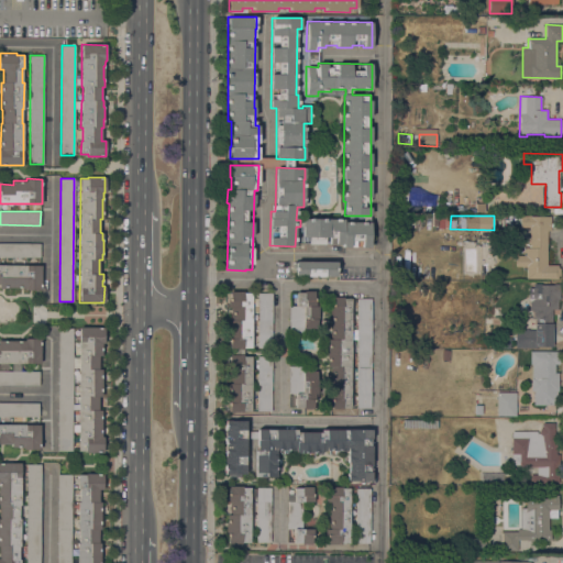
[(550,217),(550,231),(548,231),(547,265),(558,265),(558,267),(560,267),(560,279),(526,278),(526,266),(516,266),(516,255),(526,255),(526,247),(528,247),(528,241),(529,241),(530,228),(519,227),(519,216),(550,217)]
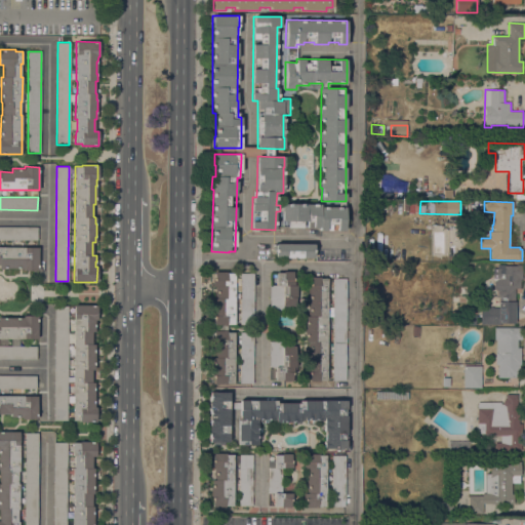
[(346,207),(345,231),(320,231),(320,228),(283,228),(283,220),(282,220),(282,203),(320,204),(320,207),(338,207),(345,207),(346,207)]
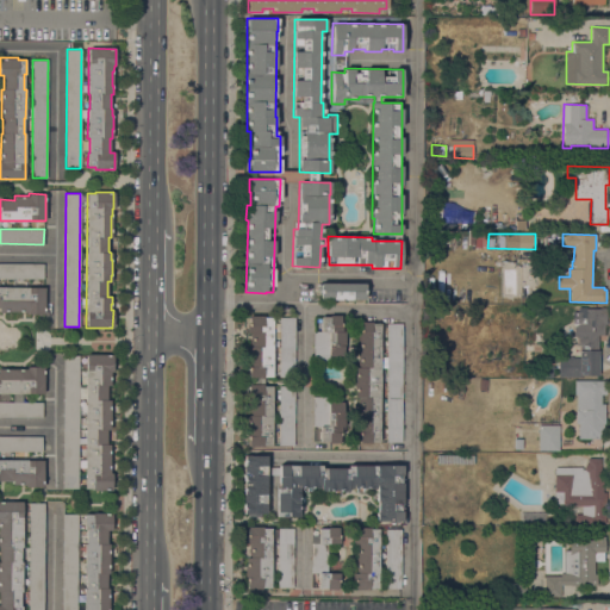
[(0,263),(43,263),(43,279),(0,278),(0,263)]
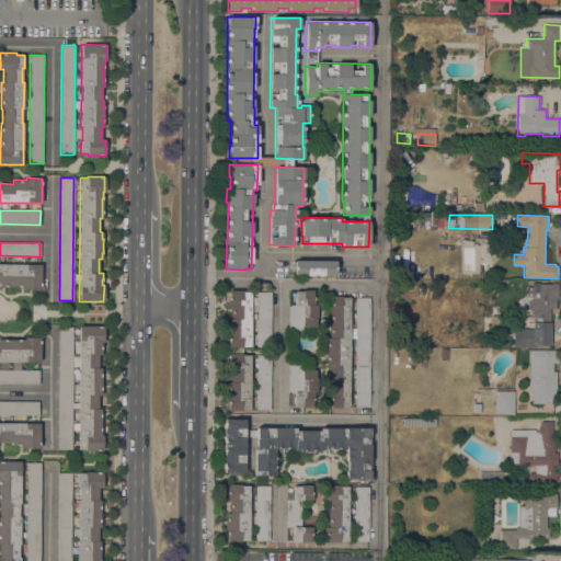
[(335,261),(338,261),(338,267),(335,267),(335,275),(294,275),(294,260),(335,261)]
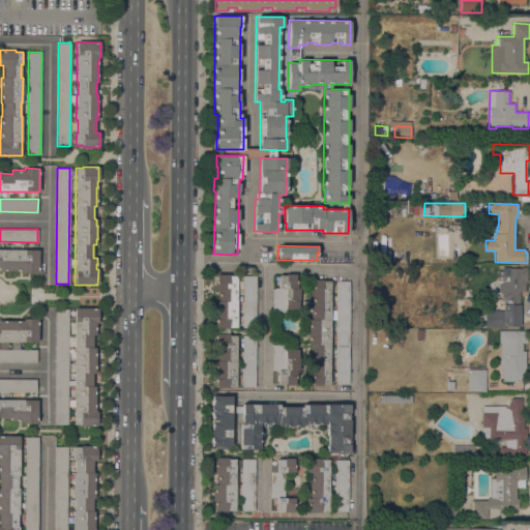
[(0,248),(38,249),(38,273),(24,272),(24,271),(19,271),(19,270),(5,270),(5,272),(0,271),(0,248)]
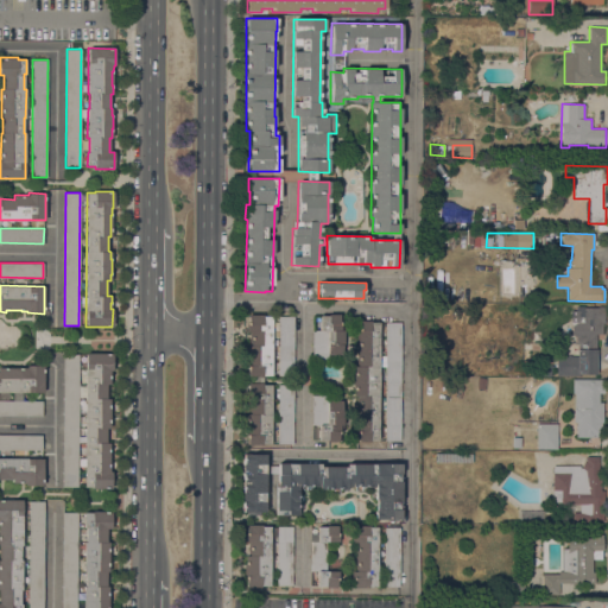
[(556,375),(557,355),(575,356),(576,336),(571,334),(571,325),(570,322),(570,310),(576,310),(576,306),(605,306),(605,323),(602,323),(602,334),(596,334),(596,374),(580,374),(580,375),(556,375)]
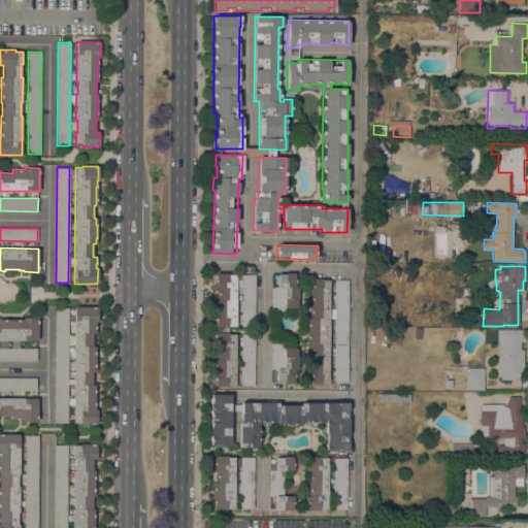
[(277,287),(277,274),(285,274),(285,272),(295,272),(295,274),(297,274),(297,287),(299,287),(299,299),(297,299),(297,308),(285,308),(285,312),(271,312),(271,287),(277,287)]
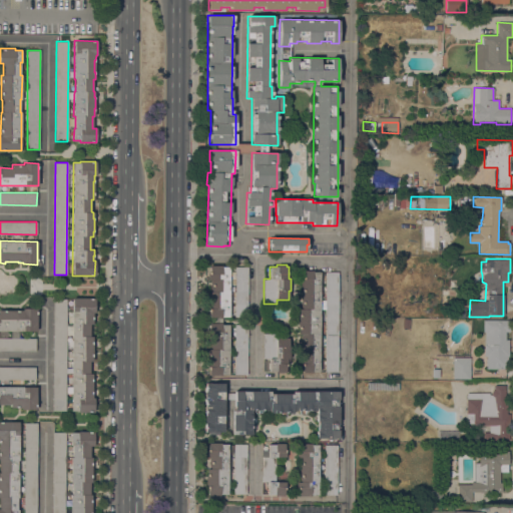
[(221,374),(221,376),(208,376),(208,368),(207,367),(207,349),(208,349),(209,311),(208,311),(208,292),(211,292),(211,279),(208,279),(208,275),(209,275),(209,266),(222,266),(222,267),(229,267),(229,280),(234,280),(234,267),(248,267),(247,318),(234,317),(234,292),(229,292),(228,317),(221,317),(221,325),(228,325),(228,375),(221,374)]
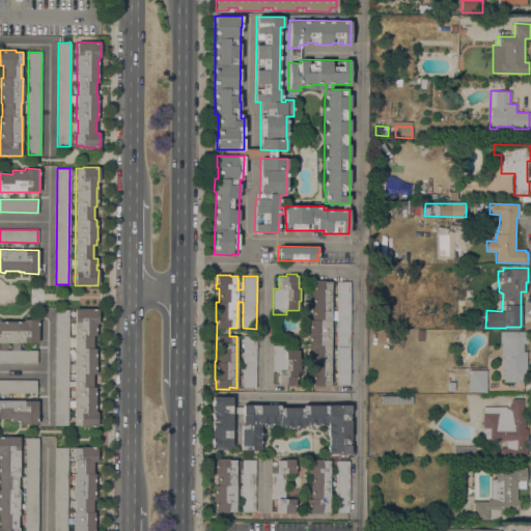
[(311,385),(312,345),(309,345),(309,319),(312,319),(313,288),(314,288),(314,280),(324,280),(324,281),(331,281),(331,307),(337,307),(337,281),(351,281),(350,385),(336,385),(336,326),(331,326),(330,385),(323,385),(323,386),(313,386),(313,385),(311,385)]
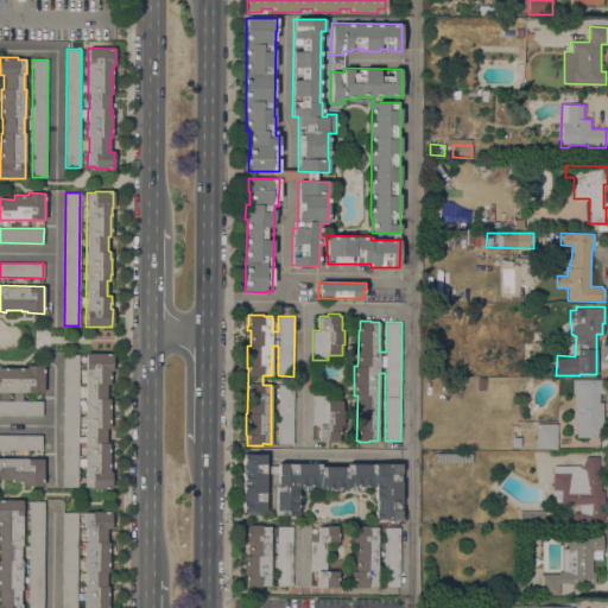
[(86,353),(113,353),(113,371),(109,371),(109,377),(111,377),(111,384),(106,384),(106,398),(109,398),(109,406),(111,406),(111,419),(109,419),(109,428),(106,428),(106,443),(111,443),(111,450),(109,450),(109,472),(112,472),(112,488),(93,488),(93,487),(84,487),(84,467),(78,466),(78,458),(84,458),(86,398),(78,398),(77,487),(62,487),(63,354),(78,354),(78,386),(86,386),(86,353)]
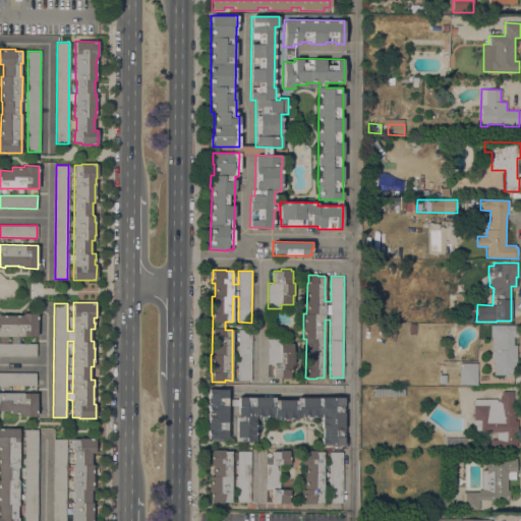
[(380,317),(367,317),(368,305),(380,305),(380,317)]
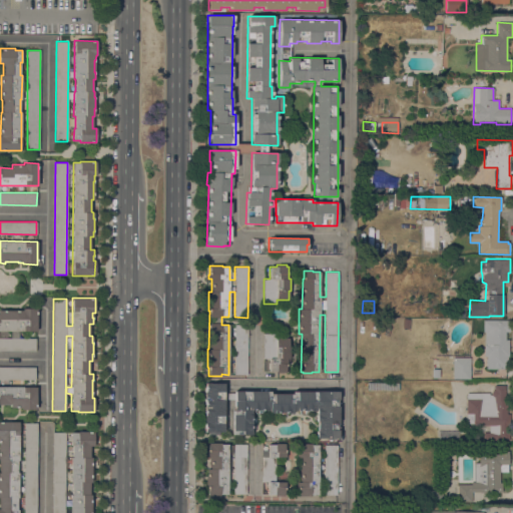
[(465,308),(464,318),(448,317),(448,307),(465,308)]
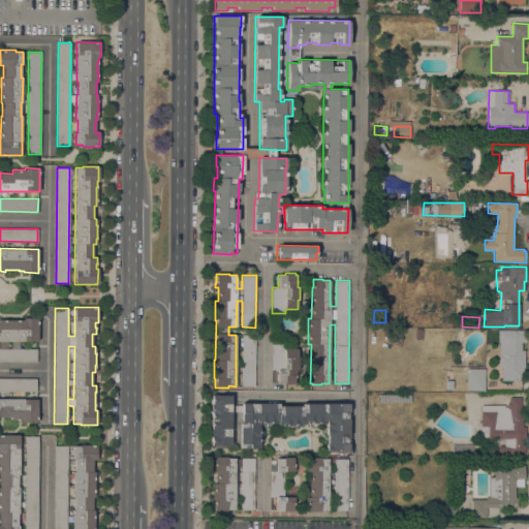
[(0,361),(0,319),(23,320),(23,318),(38,318),(37,341),(29,341),(29,348),(37,348),(36,362),(0,361)]
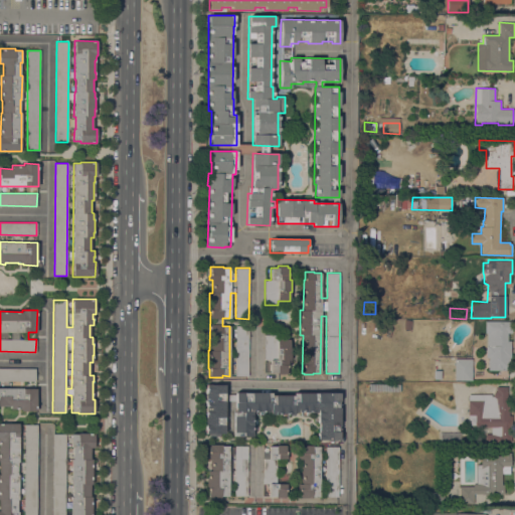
[(488,357),(486,357),(486,333),(485,333),(485,320),(512,321),(512,334),(507,333),(507,341),(511,341),(510,358),(509,358),(509,370),(488,370),(488,357)]
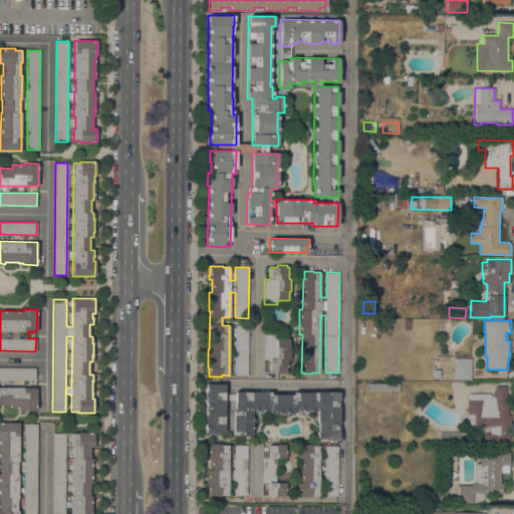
[(235,325),(248,325),(247,375),(235,375),(235,325)]
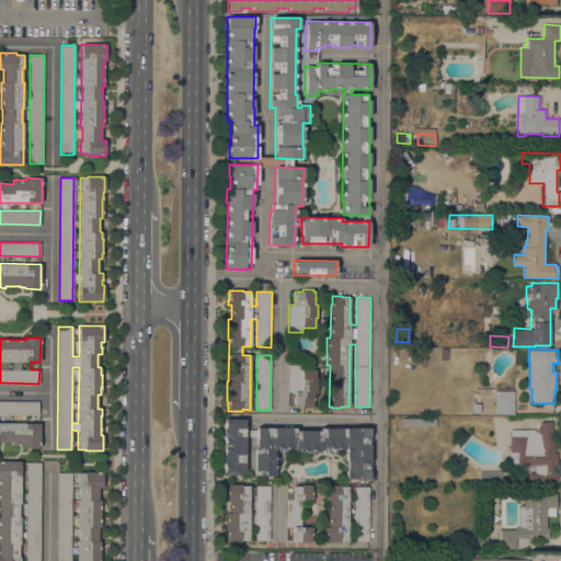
[(288,392),(288,365),(308,365),(308,369),(316,369),(316,382),(317,382),(317,395),(315,395),(315,407),(302,407),(302,405),(288,405),(288,395),(295,395),(295,392),(288,392)]
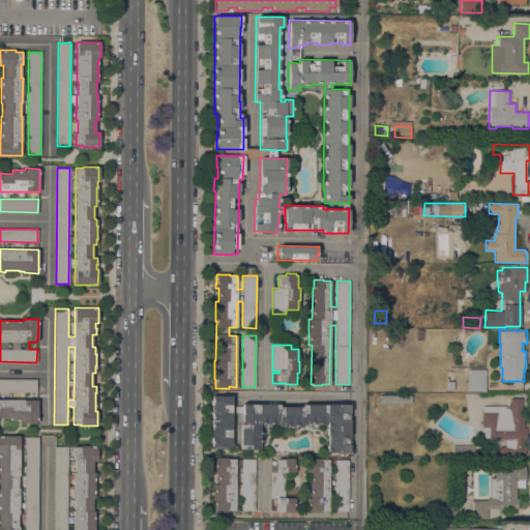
[(468,370),(486,370),(486,391),(467,391),(468,370)]
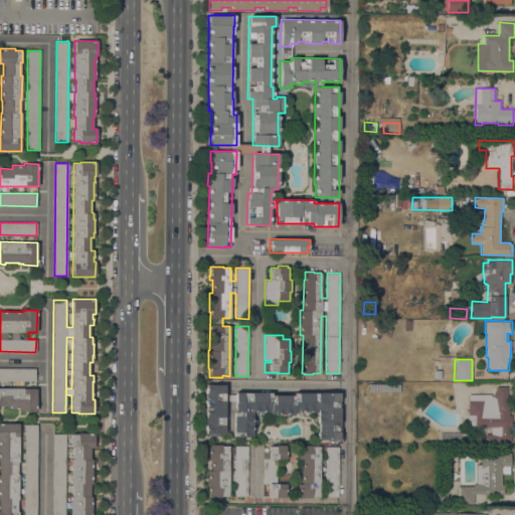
[(0,368),(35,368),(35,381),(0,380),(0,368)]
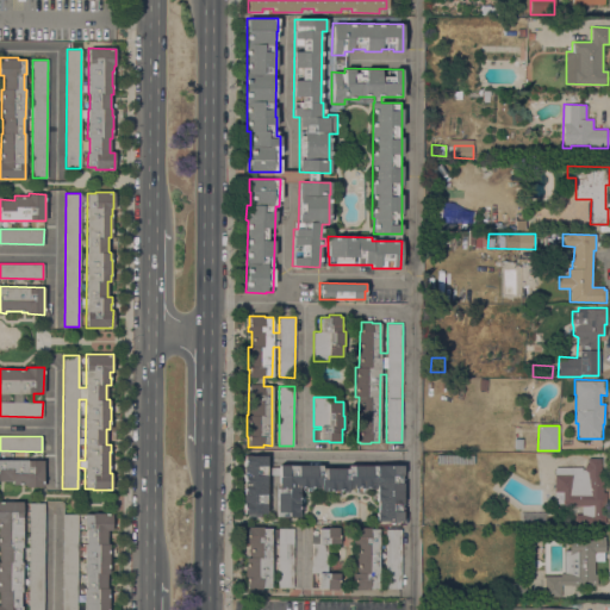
[(243,514),(244,455),(266,455),(266,467),(279,467),(279,465),(322,465),(322,468),(348,468),(348,465),(403,466),(403,521),(377,521),(377,512),(378,512),(378,500),(375,500),(377,489),(348,489),(348,491),(321,491),(321,487),(299,487),(299,517),(277,517),(277,487),(279,487),(279,474),(266,474),(266,514),(261,514),(261,516),(248,516),(248,514),(243,514)]
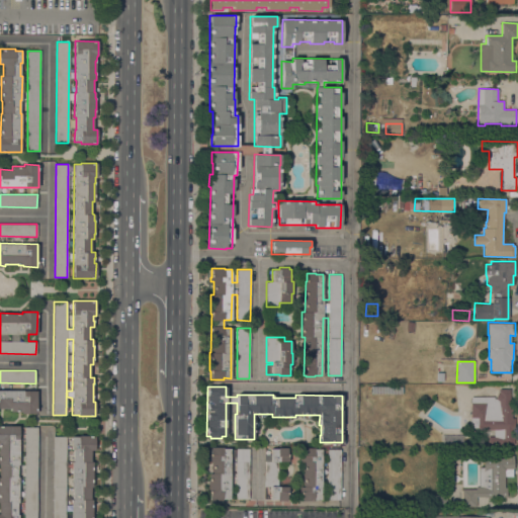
[(494,397),(494,399),(496,399),(496,397),(496,396),(497,395),(498,394),(499,394),(499,389),(509,389),(510,399),(511,399),(511,418),(514,418),(514,444),(488,444),(488,436),(494,436),(494,431),(494,429),(478,429),(478,428),(470,428),(470,403),(470,397),(494,397)]
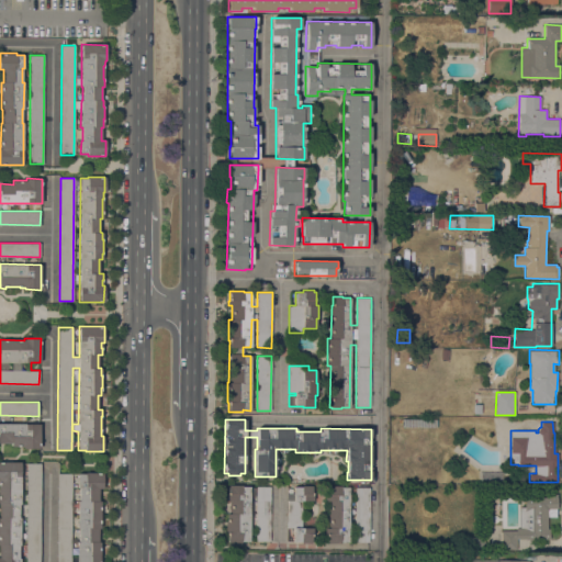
[(0,423),(40,424),(40,449),(23,448),(23,447),(19,447),(11,447),(11,444),(0,442),(0,423)]
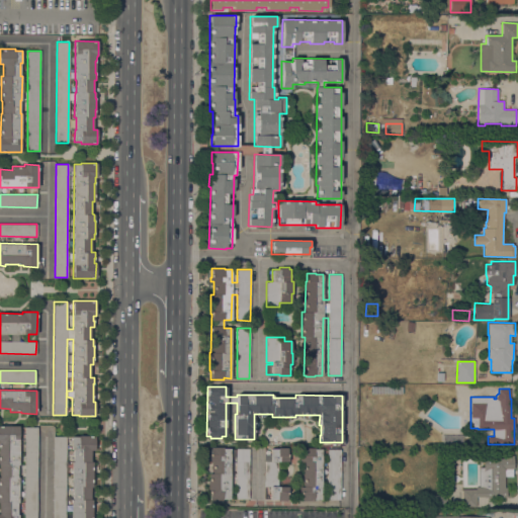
[(0,517),(0,426),(19,426),(18,464),(17,464),(17,477),(18,477),(18,502),(16,502),(16,515),(18,515),(18,517),(0,517)]
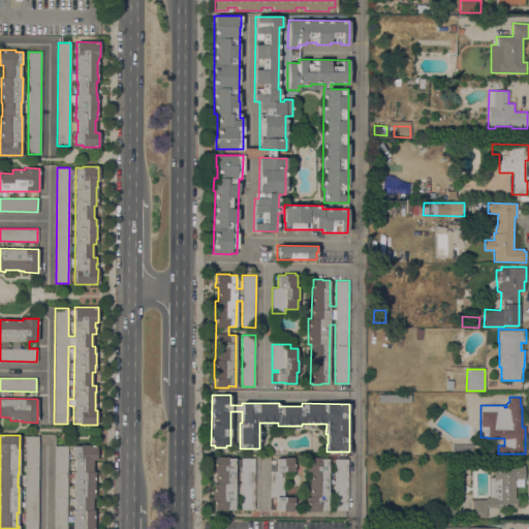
[(25,528),(25,436),(38,436),(37,528),(25,528)]
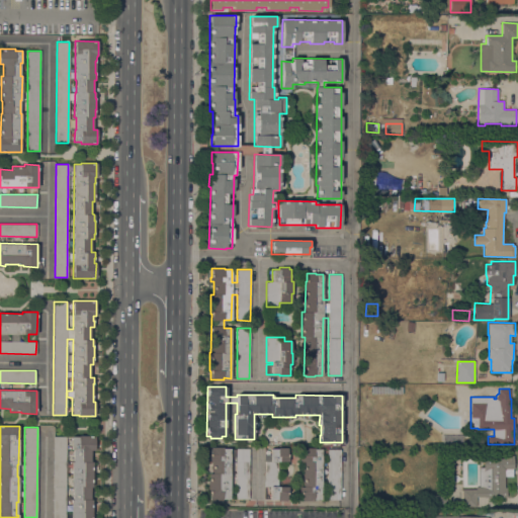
[(71,517),(71,499),(73,499),(73,487),(71,487),(71,461),(73,461),(73,449),(72,449),(72,436),(78,436),(78,435),(95,435),(94,450),(92,450),(92,461),(92,468),(93,468),(93,481),(92,481),(92,487),(91,487),(91,500),(93,500),(93,505),(92,505),(92,517),(71,517)]
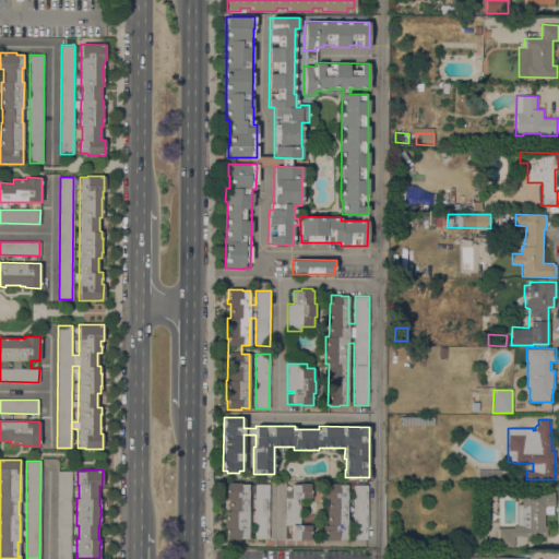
[(57,558),(58,471),(71,471),(71,558),(57,558)]
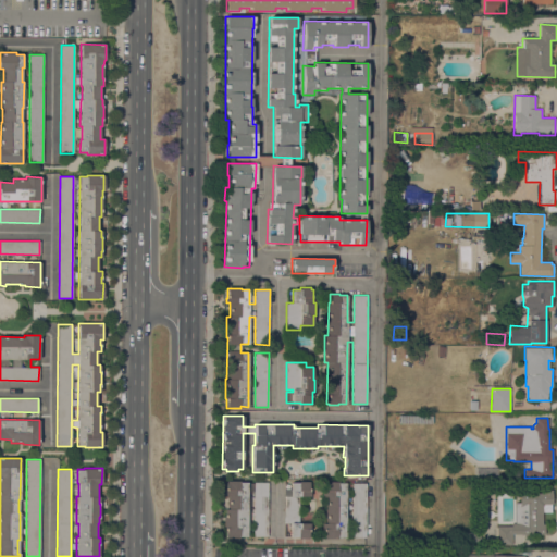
[(226,481),(239,481),(239,482),(247,482),(247,483),(254,483),(254,482),(268,482),(268,536),(254,536),(254,491),(247,491),(247,536),(239,536),(239,537),(226,537),(226,530),(224,530),(224,509),(229,509),(229,495),(224,495),(224,490),(226,490),(226,481)]
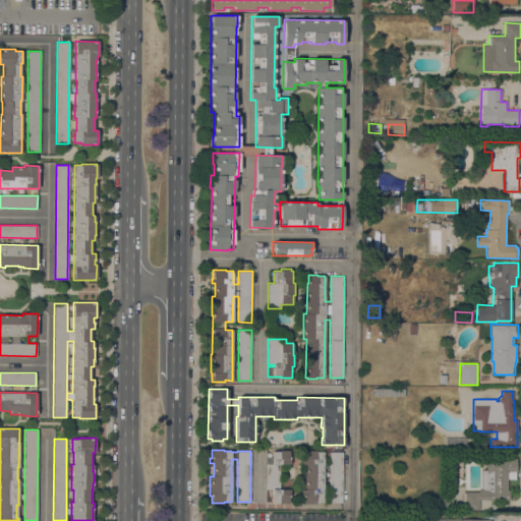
[(266,489),(267,457),(272,457),(272,451),(279,451),(279,450),(289,450),(289,452),(291,452),(291,464),(279,464),(279,479),(290,479),(290,504),(279,504),(279,502),(272,502),(272,489),(266,489)]
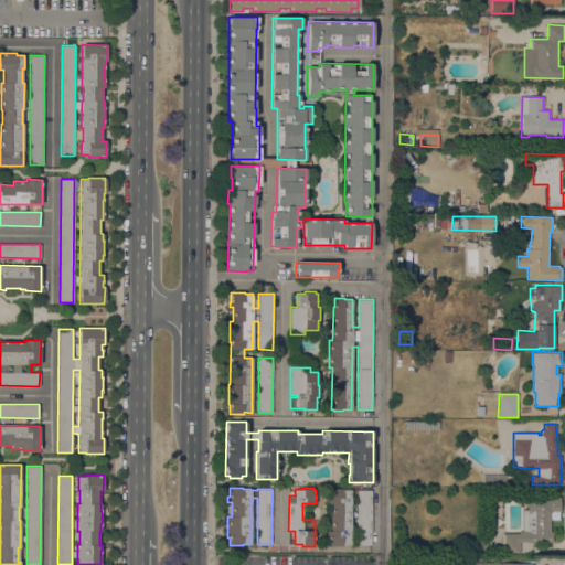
[(342,545),(342,546),(329,546),(329,537),(327,537),(327,531),(331,531),(331,503),(328,503),(328,496),(329,496),(329,489),(343,489),(342,490),(351,490),(350,545),(342,545)]
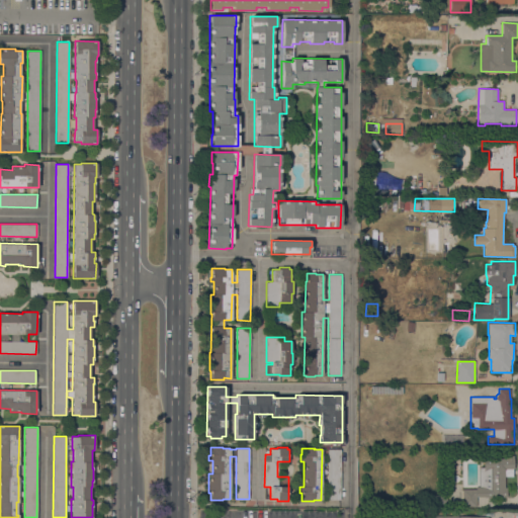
[(328,449),(340,449),(340,500),(327,500),(328,449)]
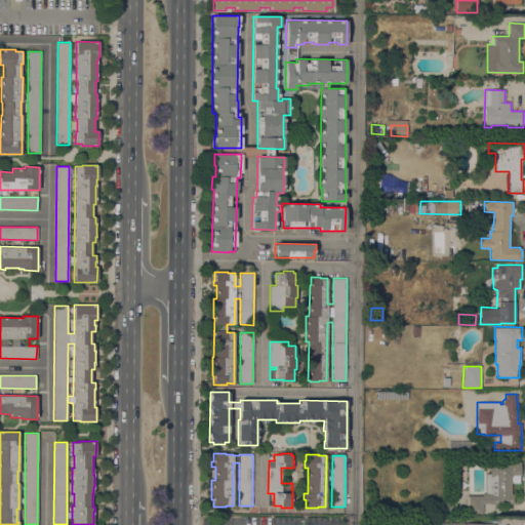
[(513,494),(513,503),(483,503),(483,513),(468,513),(468,495),(482,495),(482,493),(485,493),(485,474),(490,474),(490,465),(512,465),(512,462),(513,462),(513,461),(520,461),(520,475),(519,475),(519,483),(511,483),(511,494),(513,494)]
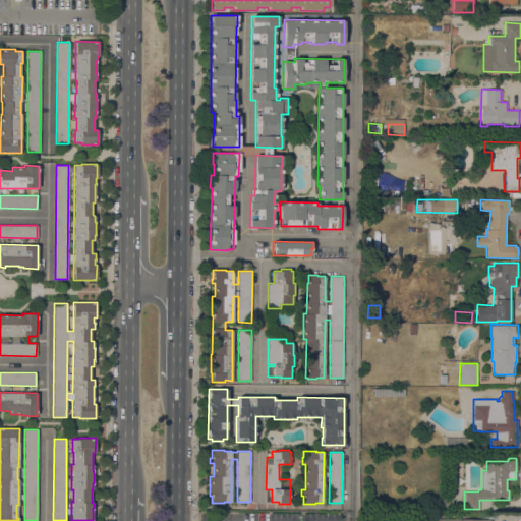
[(449,498),(449,507),(432,507),(432,498),(449,498)]
